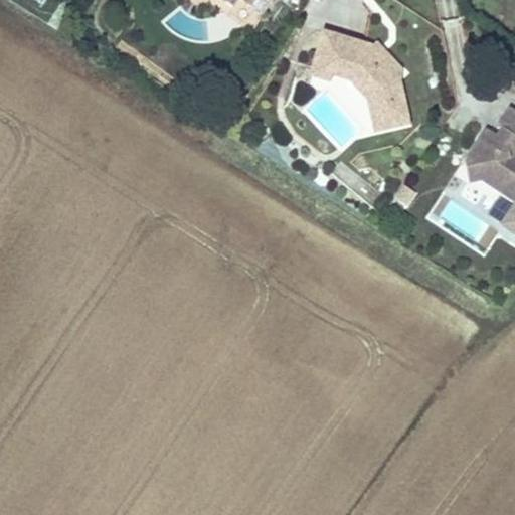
[(269,0),(222,0),(231,6),(234,0),(243,0),(262,11),(269,0)]
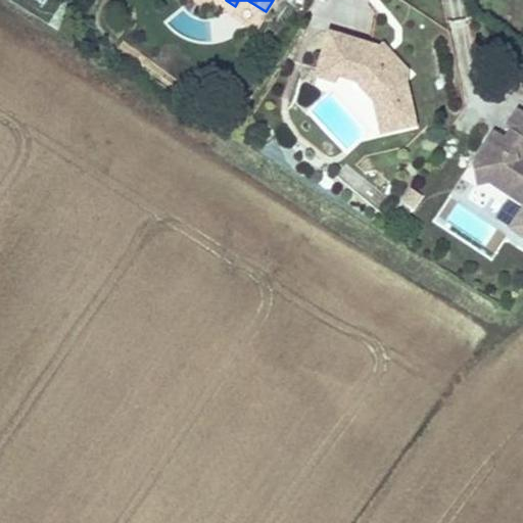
[(387,58),(377,46),(380,43),(326,27),(313,76),(335,82),(338,74),(351,77),(372,100),(377,133),(418,124),(408,82),(407,73),(398,80),(383,61),(387,58)]
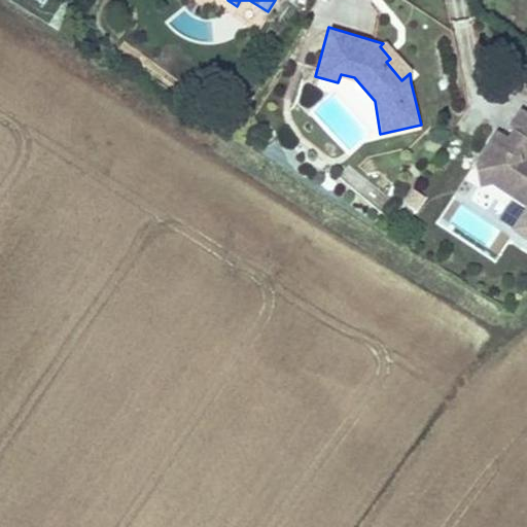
[(383,43),(380,46),(390,59),(386,62),(401,80),(410,73),(412,71),(386,41),(383,43)]
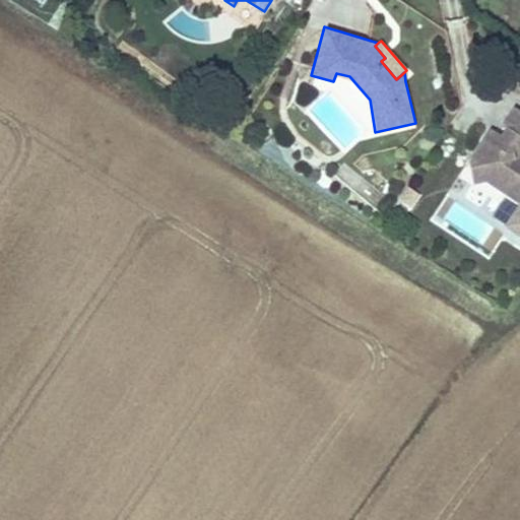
[(519,112),(513,108),(501,126),(505,130),(502,136),(495,146),(482,138),(469,159),(483,164),(486,181),(519,201),(519,112)]
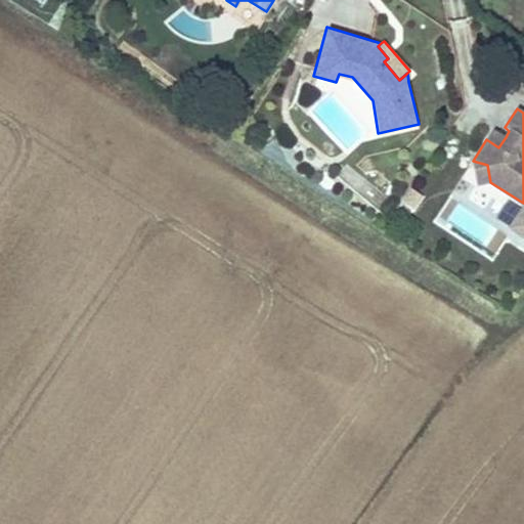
[(498,147),(506,137),(493,129),(486,139),(498,147)]
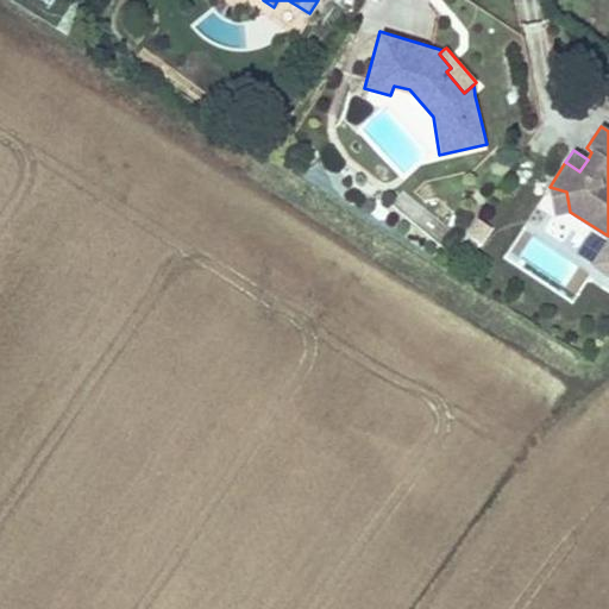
[(554,214),(570,212),(566,192),(550,187),(554,214)]
